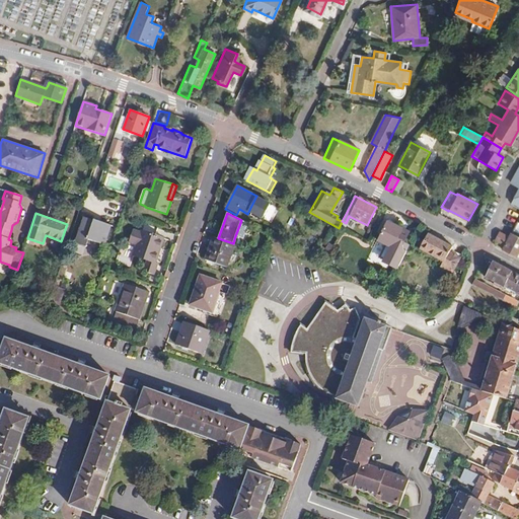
[(86,247),(88,240),(104,245),(112,225),(84,216),(75,243),(86,247)]
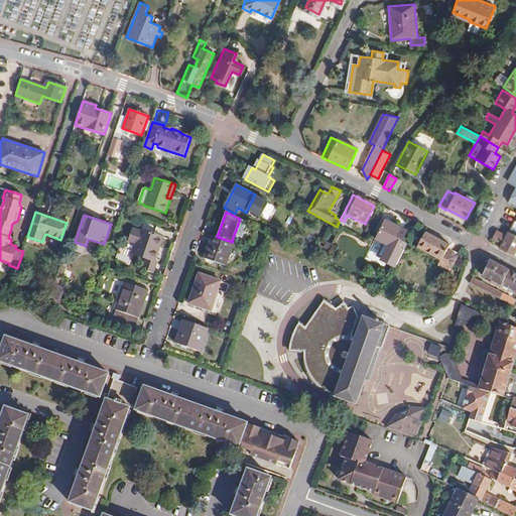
[(242,238),(247,222),(240,219),(234,235),(242,238)]
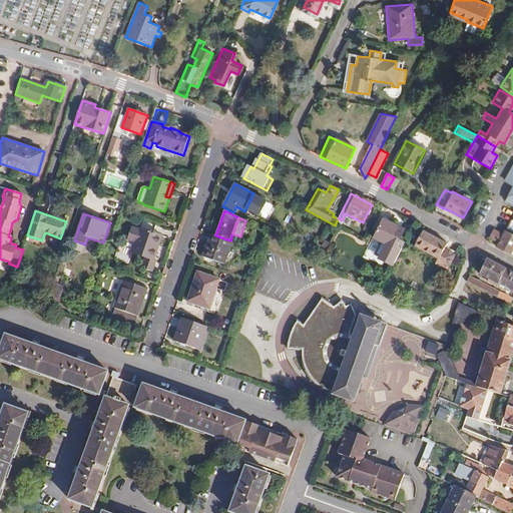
[(383,219),(373,238),(395,249),(404,229),(383,219)]
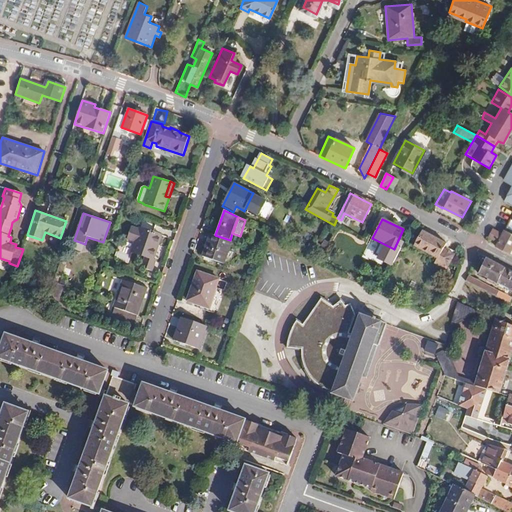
[(153,259),(162,235),(140,227),(131,252),(153,259)]
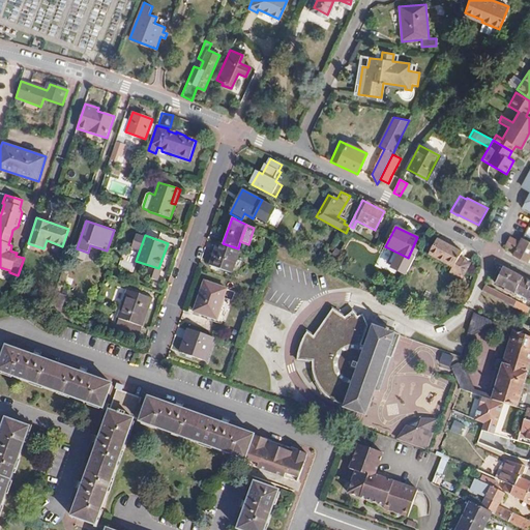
[(460,257),(462,252),(458,249),(437,238),(428,255),(451,267),(449,272),(462,278),(466,269),(454,264),(460,257)]
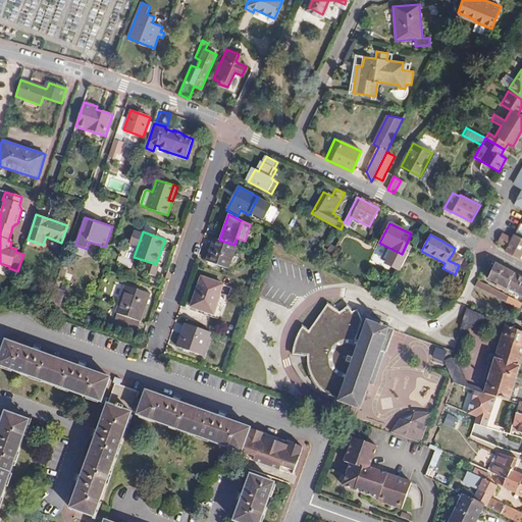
[(521,238),(514,235),(505,251),(521,260),(521,238)]
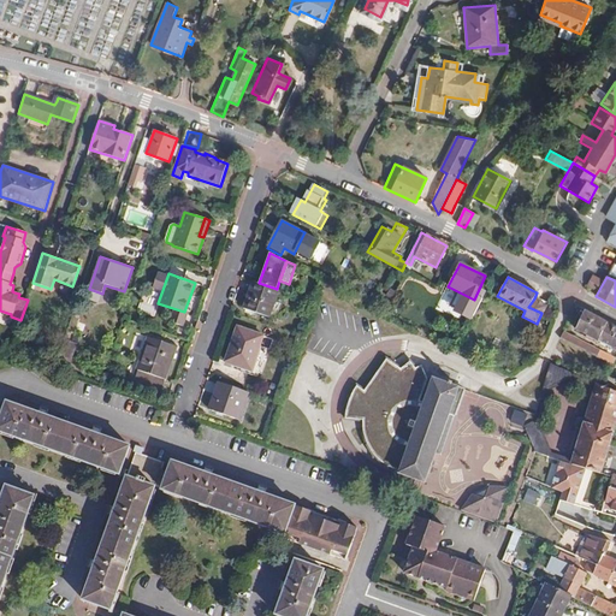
[(270,318),(279,290),(277,289),(259,283),(253,280),(243,309),(270,318)]
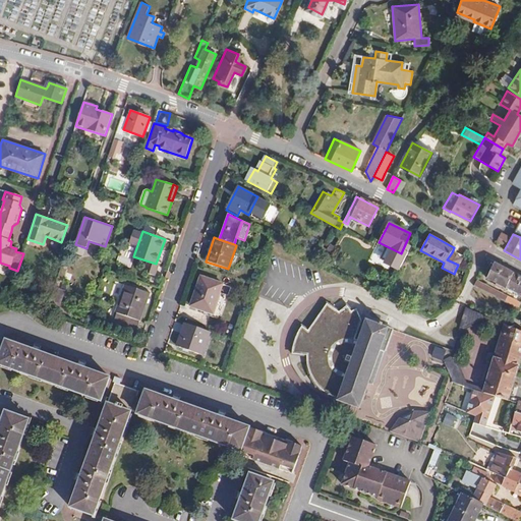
[(458,265),(461,257),(452,252),(447,259),(458,265)]
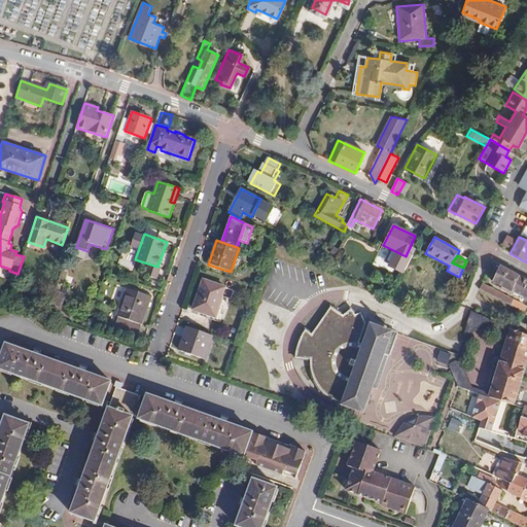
[(119,259),(118,267),(132,270),(134,262),(119,259)]
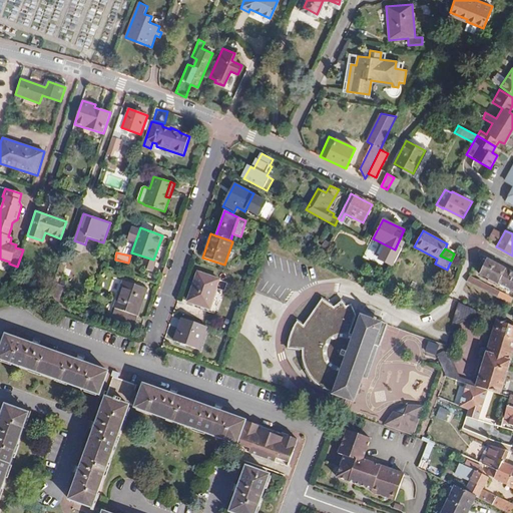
[(512,272),(502,267),(487,259),(479,275),(488,280),(487,282),(506,292),(507,289),(512,291),(512,272)]
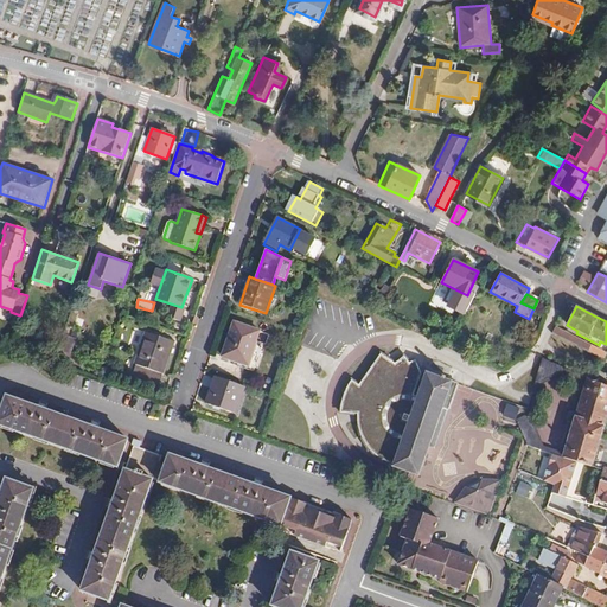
[(222,356),(248,365),(260,331),(234,321),(222,356)]
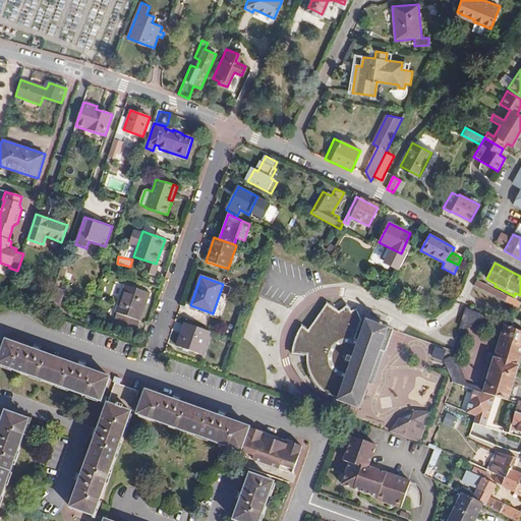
[(503,294),(486,286),(476,281),(473,286),(475,287),(501,299),(518,308),(520,303),(513,299),(503,294)]
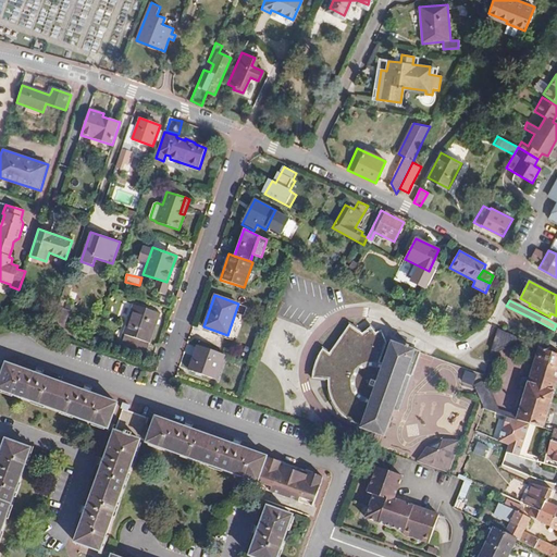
[(160,313),(134,304),(124,334),(125,335),(122,345),(146,353),(160,313)]
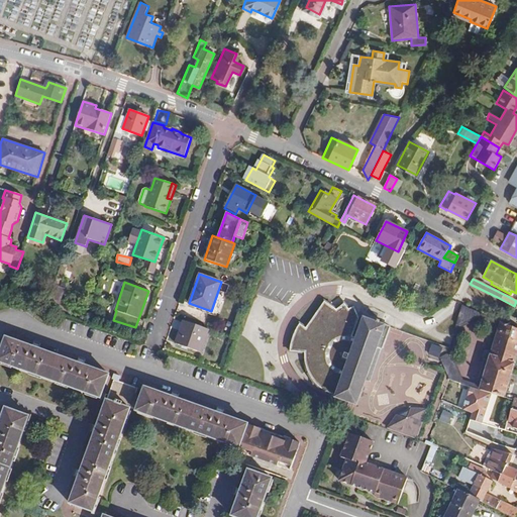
[(58,305),(62,293),(53,290),(48,301),(58,305)]
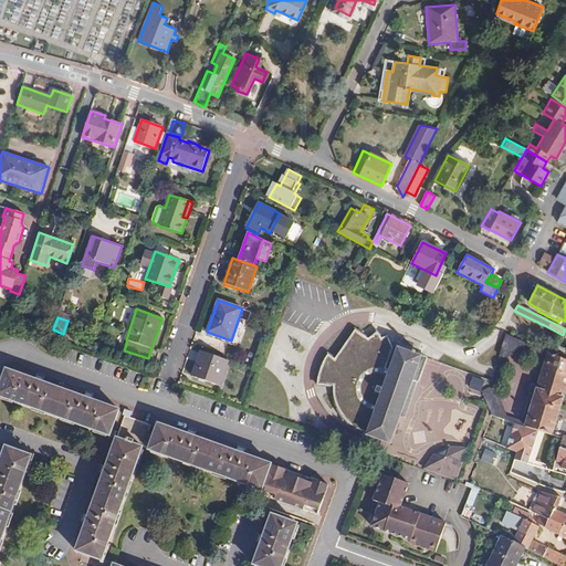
[(386,381),(396,352),(389,336),(384,339),(379,333),(370,341),(356,331),(336,360),(328,355),(325,364),(322,370),(321,377),(320,385),(335,387),(335,397),(337,405),(341,412),(345,419),(350,425),(357,429),(362,431),(367,432),(374,415),(366,411),(377,378),(386,381)]
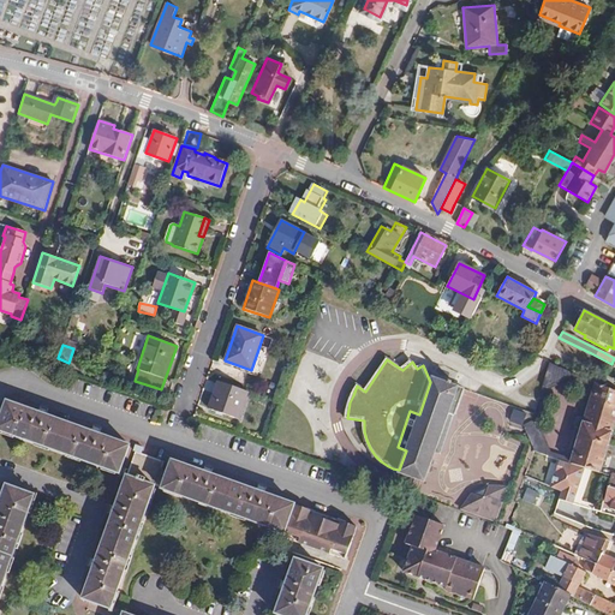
[(569,377),(572,372),(550,363),(542,387),(547,388),(569,377)]
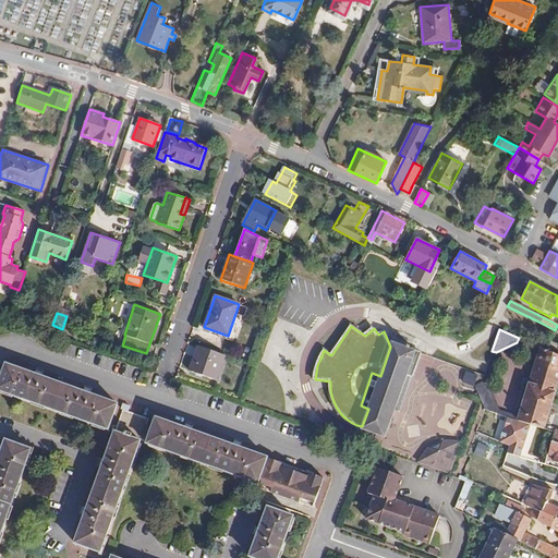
[(361,405),(368,409),(362,426),(361,428),(385,437),(391,417),(395,410),(398,411),(400,411),(404,409),(414,381),(412,375),(420,352),(392,342),(390,347),(380,376),(372,373),(361,405)]
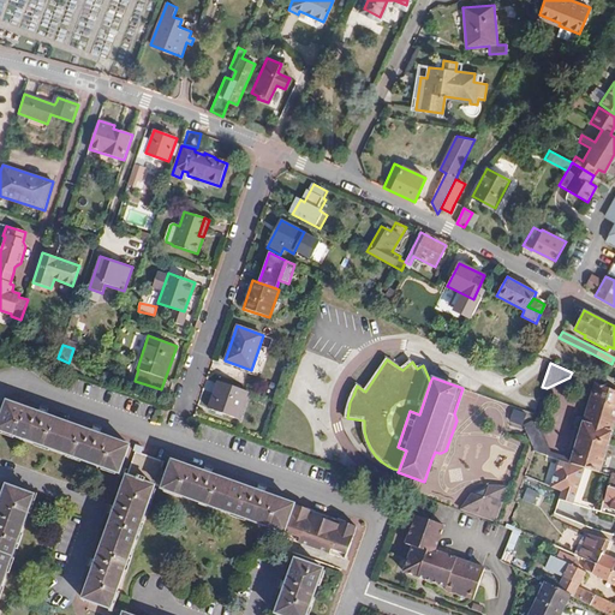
[(239,418),(248,392),(218,381),(208,407),(239,418)]
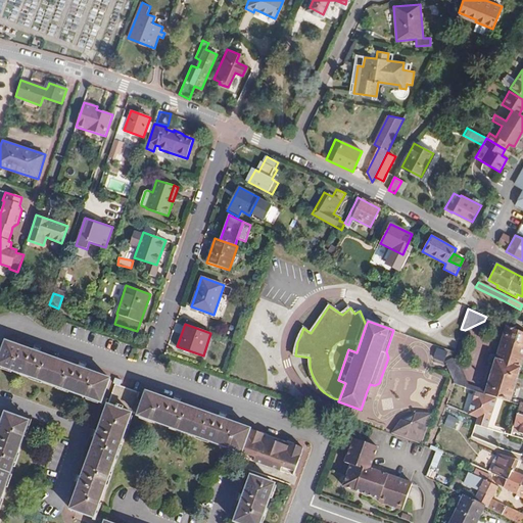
[(522,329),(509,324),(508,326),(514,329),(522,332),(522,329)]
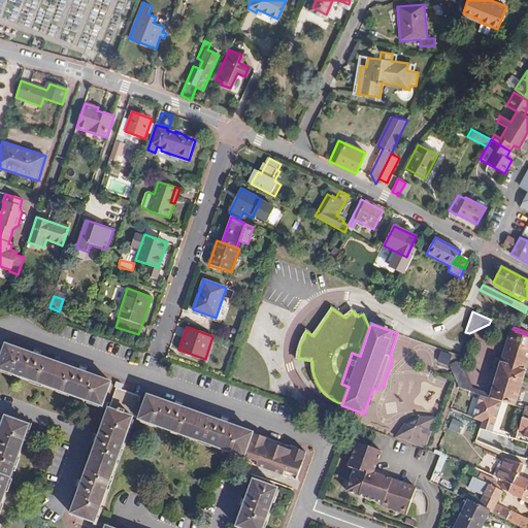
[(515,406),(527,363),(527,335),(519,332),(513,329),(510,329),(490,398),(501,402),(506,404),(515,406)]
